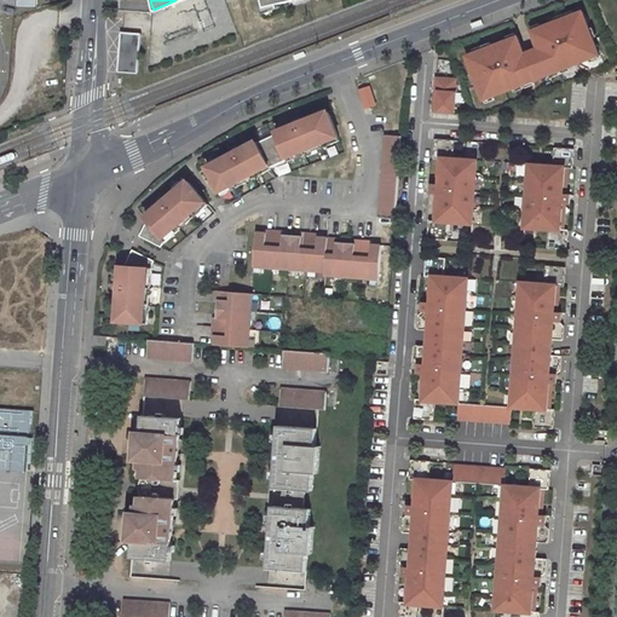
[(515,35),(465,55),(482,99),(598,53),(581,10),(530,29),(536,47),(523,52),(515,35)]
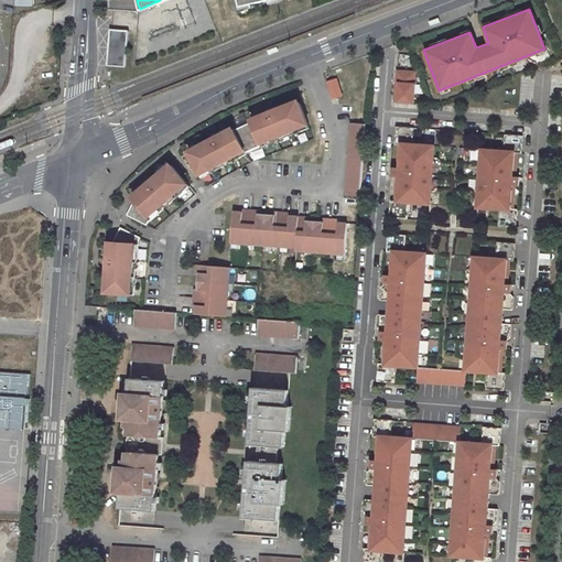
[(126,31),(108,29),(105,65),(123,67),(126,31)]
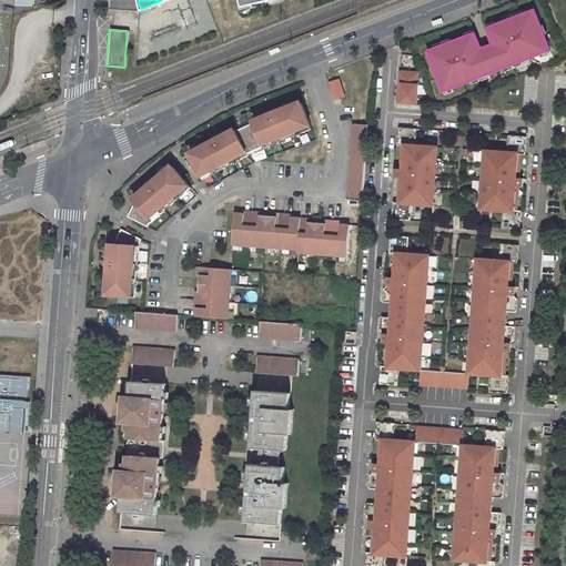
[(395,101),(415,102),(416,82),(415,82),(416,71),(398,70),(397,82),(400,82),(400,93),(396,93),(395,101)]
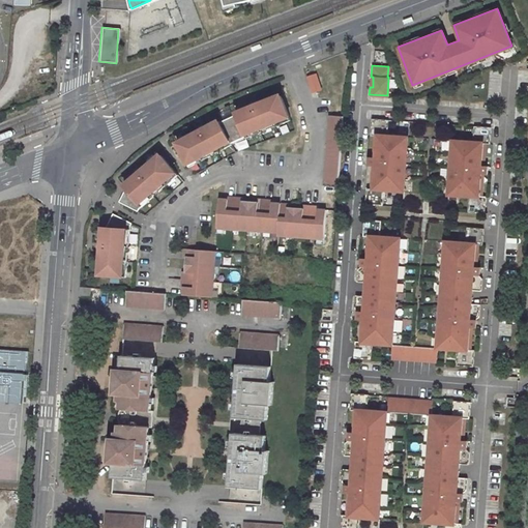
[(308,87),(316,84),(312,71),(303,75),(308,87)]
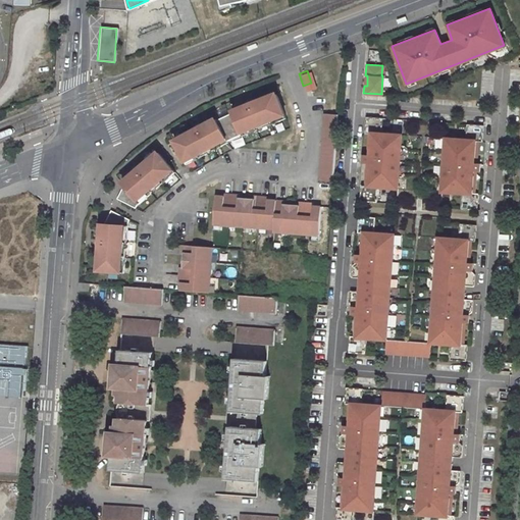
[(241,138),(242,139),(256,133),(256,132),(270,125),(270,126),(286,120),(275,96),(231,114),(231,116),(241,138)]
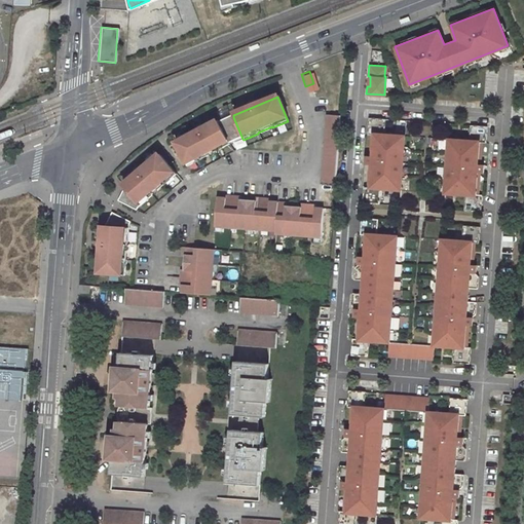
[(339,116),(325,115),(320,185),(334,186),(339,116)]
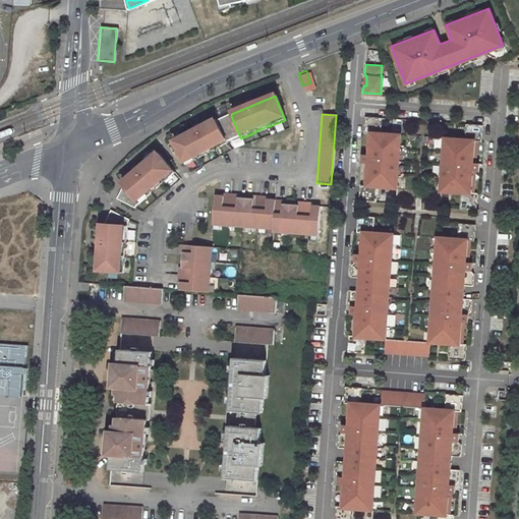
[(376,185),(396,187),(399,133),(380,131),(381,117),(364,115),(363,131),(366,132),(369,132),(367,154),(365,154),(362,154),(361,162),(364,162),(367,162),(365,183),(362,183),(359,183),(358,199),(375,200),(376,185)]
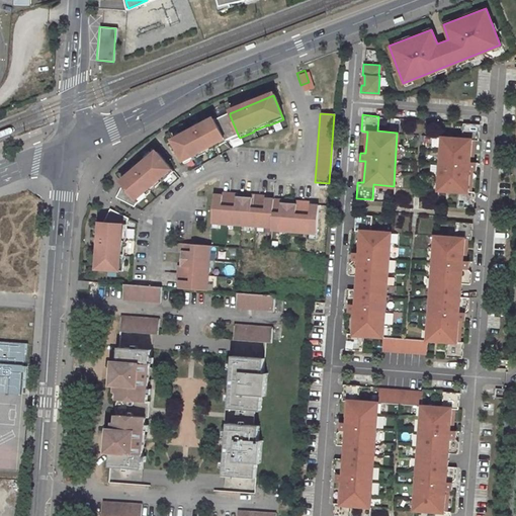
[(230,115),(215,121),(226,143),(239,137),(230,115)]
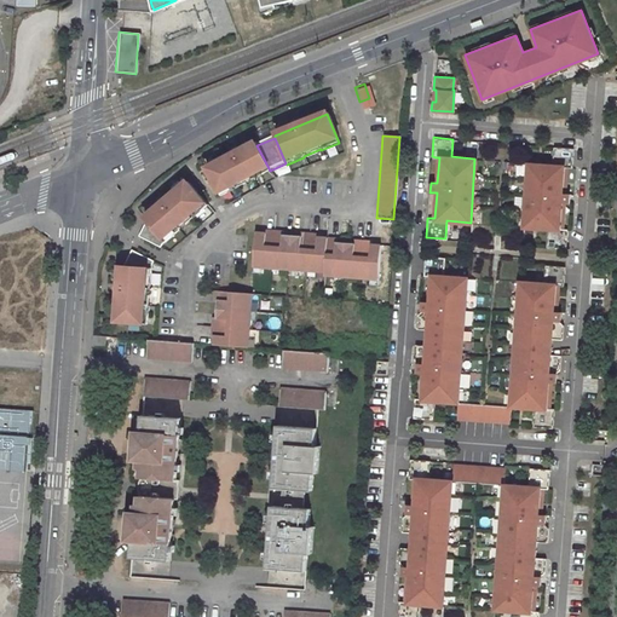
[(257,144),(206,169),(220,199),(237,189),(236,188),(253,179),(253,180),(270,172),(270,171),(257,145),(257,144)]
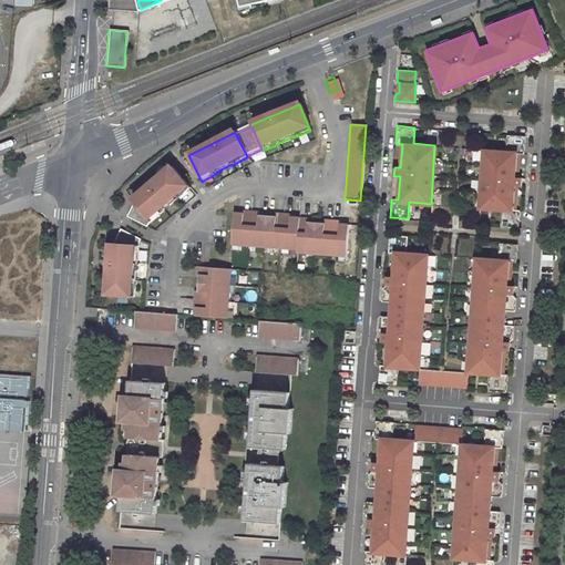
[(482,149),(478,207),(501,209),(500,225),(516,226),(517,208),(514,209),(512,208),(513,185),(516,185),(520,185),(520,176),(516,176),(513,176),(515,153),(519,153),(522,153),(524,135),(506,134),(504,150),(482,149)]
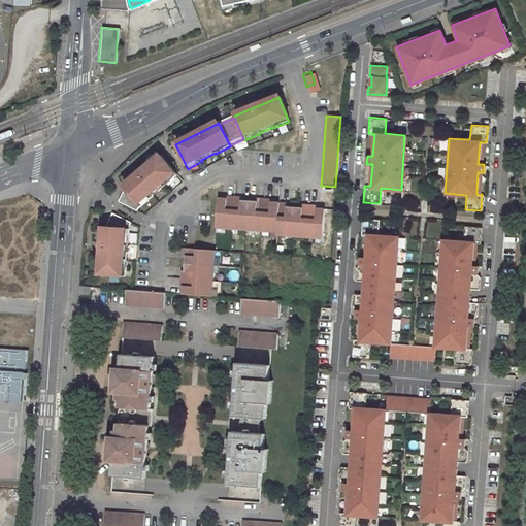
[(135,211),(137,208),(152,196),(151,195),(163,186),(164,187),(176,176),(159,156),(122,187),(124,188),(117,202),(135,211)]
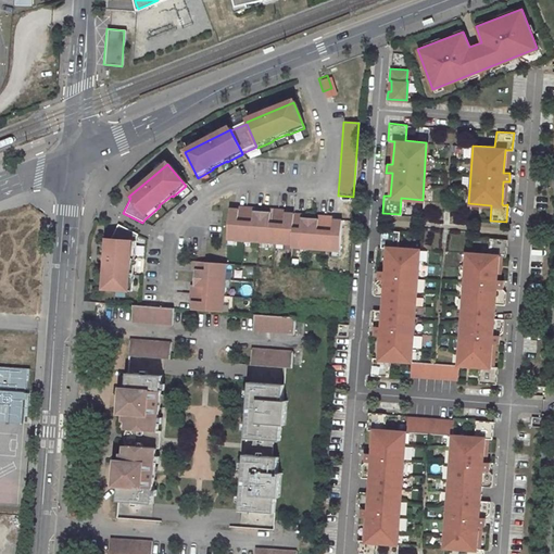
[(331,249),(339,249),(341,221),(332,221),(332,217),(317,216),(317,219),(301,218),(301,215),(285,214),(285,211),(269,210),(269,213),(253,211),(253,209),(238,208),(237,210),(229,210),(227,237),(235,238),(234,240),(251,242),(251,239),(266,240),(266,243),(284,244),(284,241),(291,242),(290,248),(300,249),(300,246),(314,248),(314,250),(331,251),(331,249)]
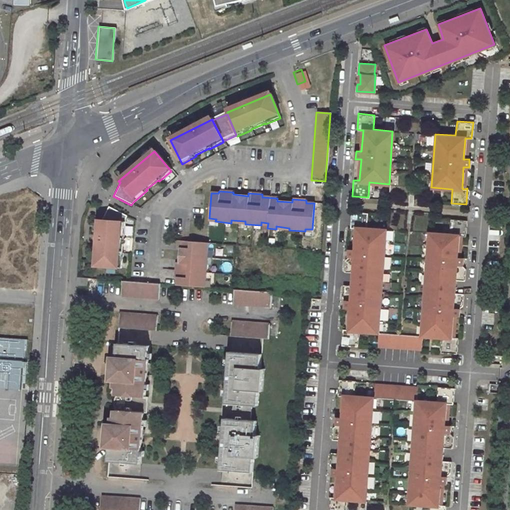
[(101,220),(99,220),(95,266),(121,268),(122,253),(121,253),(122,237),(123,237),(125,219),(126,216),(107,207),(101,220)]
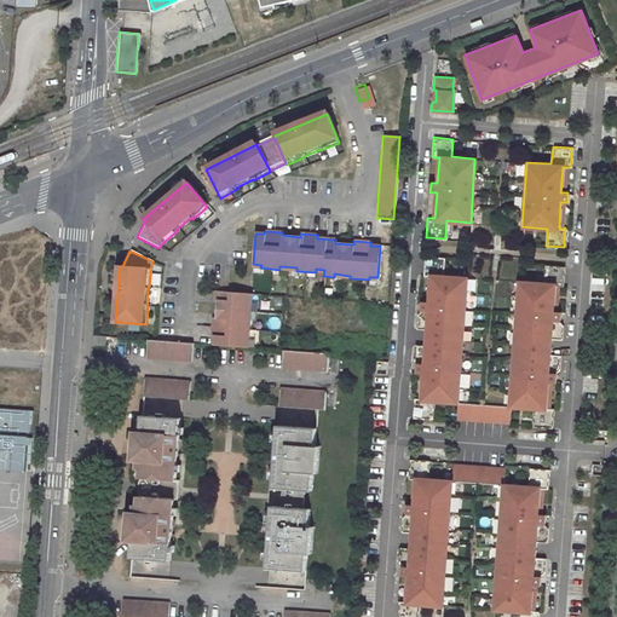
[(433,399),(457,401),(467,276),(443,275),(444,257),(425,255),(424,275),(427,275),(430,275),(430,278),(428,300),(425,300),(421,300),(421,310),(417,313),(416,327),(427,327),(425,346),(415,345),(414,358),(416,362),(416,373),(420,373),(424,373),(421,398),(417,397),(414,397),(413,416),(432,417),(433,399)]
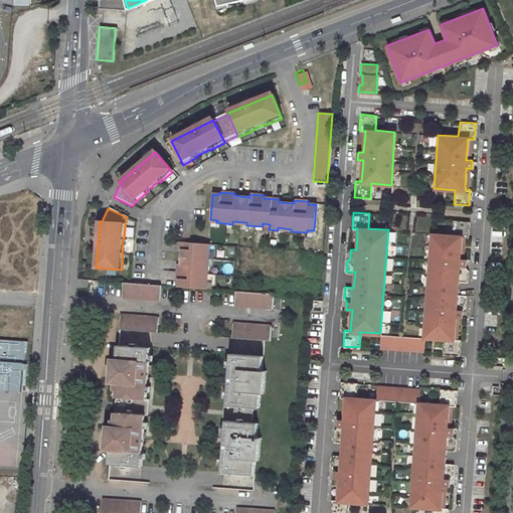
[(451,234),(431,232),(423,337),(444,339),(442,353),(458,355),(460,339),(456,338),(453,338),(455,317),(458,317),(461,317),(462,310),(464,307),(465,296),(457,295),(458,279),(466,280),(467,270),(465,266),(465,258),(462,258),(459,258),(461,236),(464,236),(467,236),(468,220),(452,219),(451,234)]
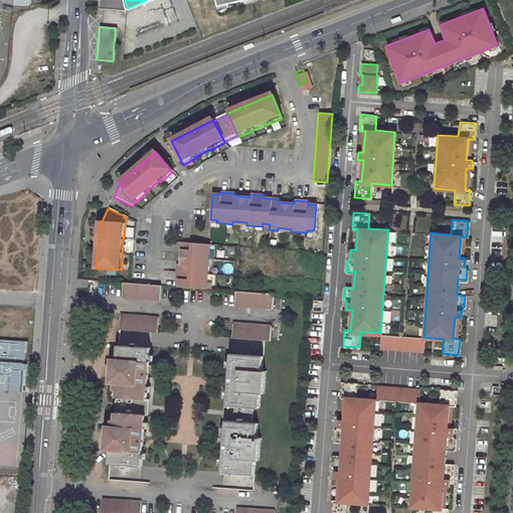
[(177,279),(177,287),(202,289),(203,282),(205,283),(206,267),(204,266),(205,252),(207,252),(208,244),(177,242),(177,249),(179,249),(178,265),(175,265),(174,279),(177,279)]
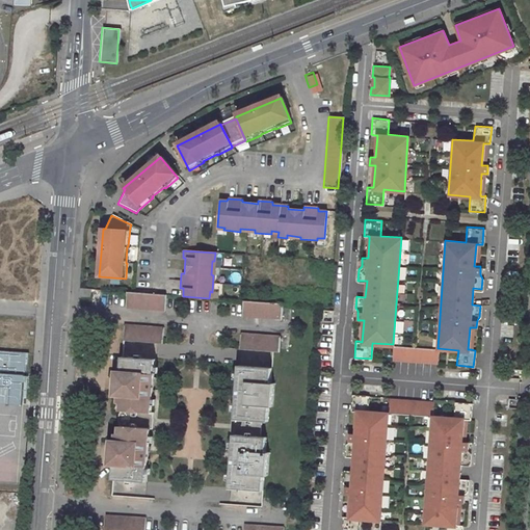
[(79,289),(78,297),(88,297),(89,294),(93,294),(94,290),(79,289)]
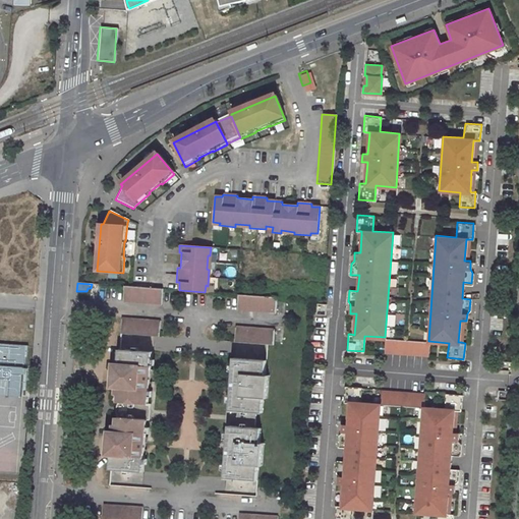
[(161,289),(123,286),(122,301),(160,304),(161,289)]
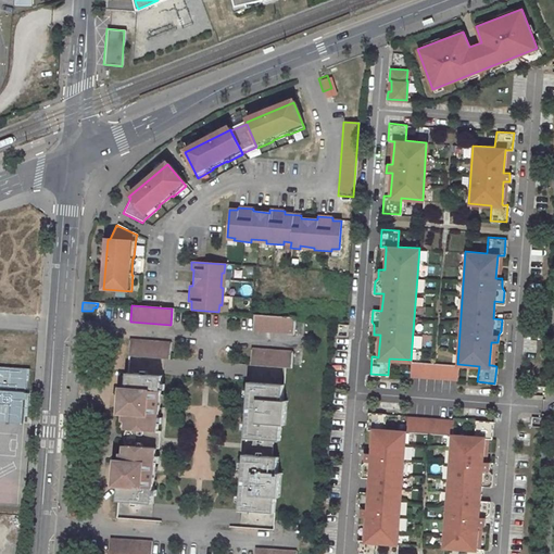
[(253,314),(252,330),(293,334),(294,317),(253,314)]
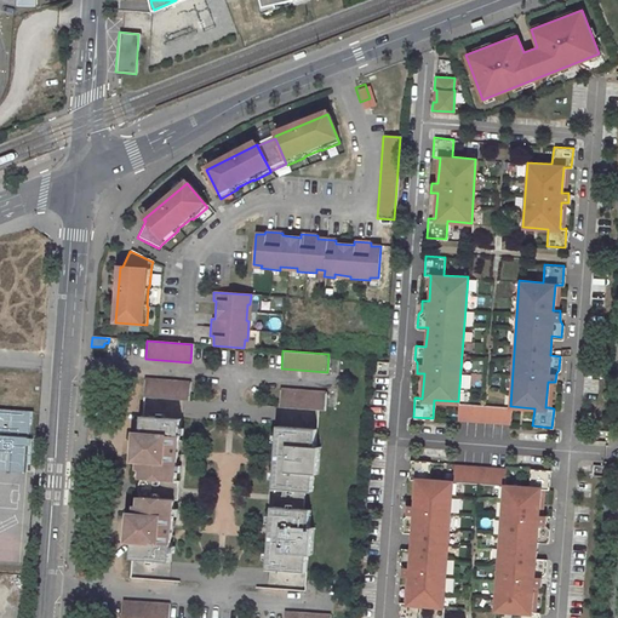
[(189,383),(143,379),(142,398),(188,400),(189,383)]
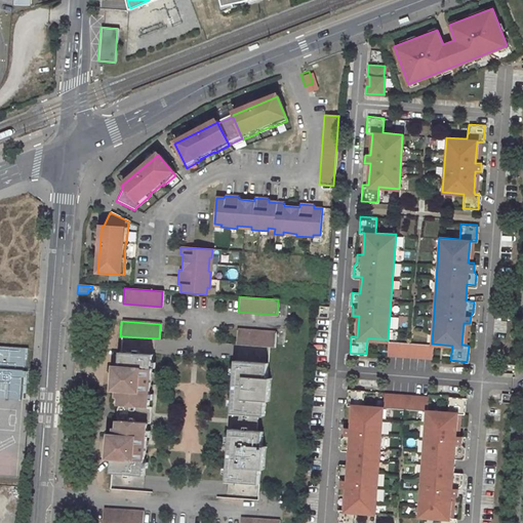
[(236,329),(235,345),(274,348),(275,332),(236,329)]
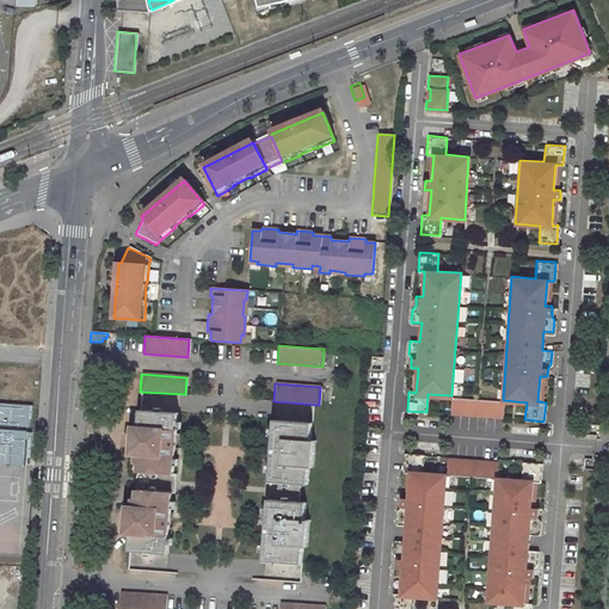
[(451,395),(450,412),(502,416),(503,400),(451,395)]
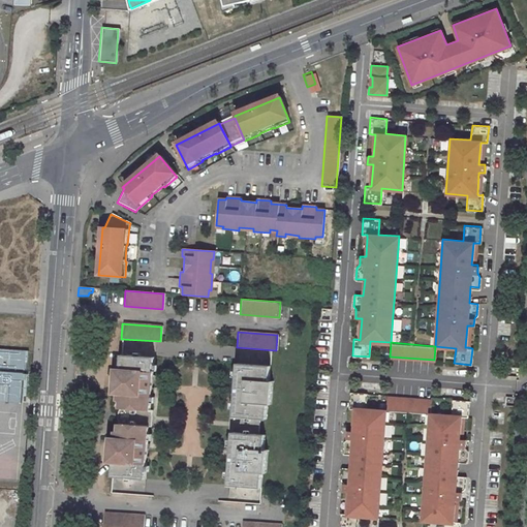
[(0,397),(19,398),(21,378),(26,377),(29,348),(0,345),(0,397)]
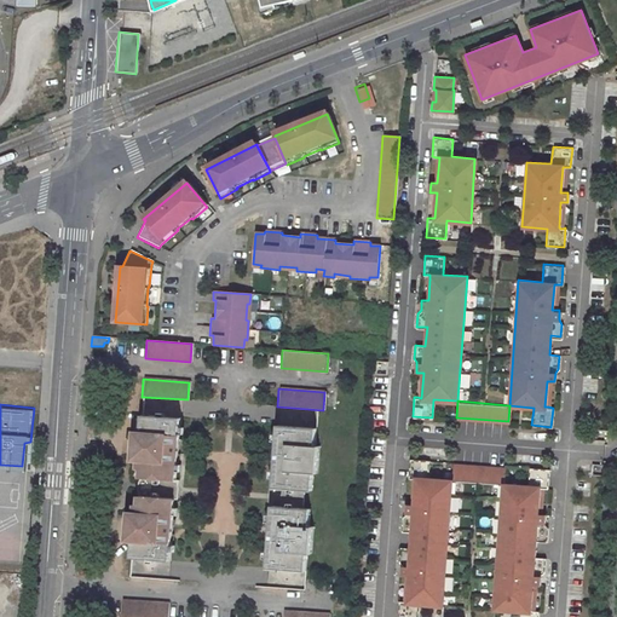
[(174,480),(179,417),(140,415),(139,433),(137,460),(137,468),(139,470),(139,479),(138,484),(137,488),(138,495),(137,505),(133,505),(133,513),(131,541),(130,559),(168,561),(173,500),(176,500),(178,480),(174,480)]
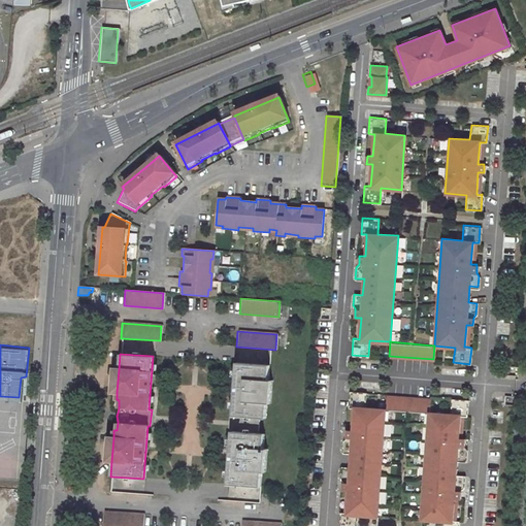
[(267,380),(268,365),(240,362),(240,370),(235,369),(232,408),(237,408),(236,416),(239,417),(238,432),(235,431),(235,439),(230,438),(227,478),(232,478),(231,485),(259,488),(260,472),(262,449),(263,434),(257,433),(258,418),(264,419),(265,403),(267,380)]
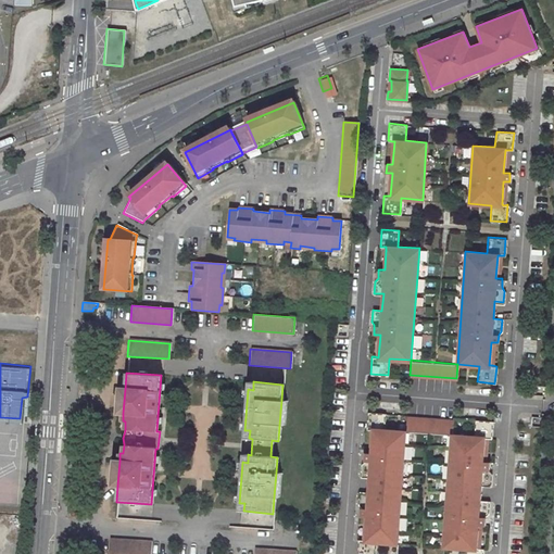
[(543,394),(543,385),(532,383),(531,393),(543,394)]
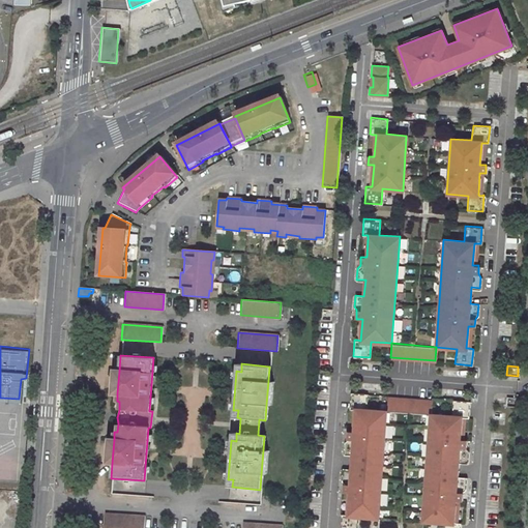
[(378,518),(386,410),(365,408),(367,393),(350,392),(349,408),(352,409),(355,409),(354,431),(351,431),(348,431),(347,438),(344,441),(343,452),(352,453),(351,469),(342,469),(342,479),(344,482),(343,492),(347,492),(349,492),(347,514),(345,514),(342,514),(340,527),(356,527),(357,516),(378,518)]
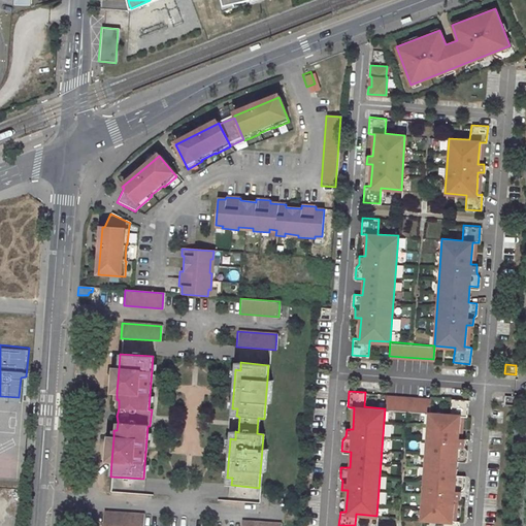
[(514,404),(514,395),(503,394),(502,403),(514,404)]
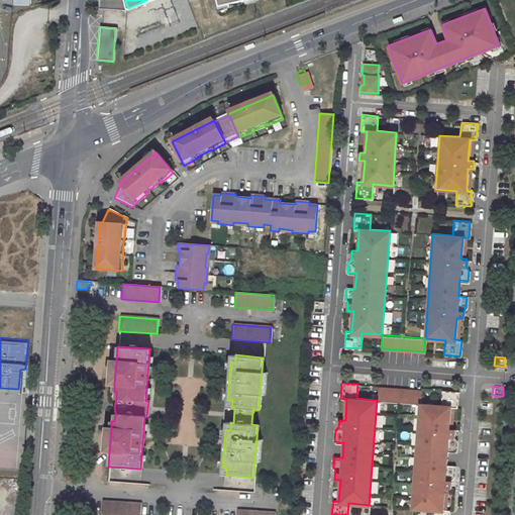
[(421,390),(378,387),(377,400),(419,403),(421,390)]
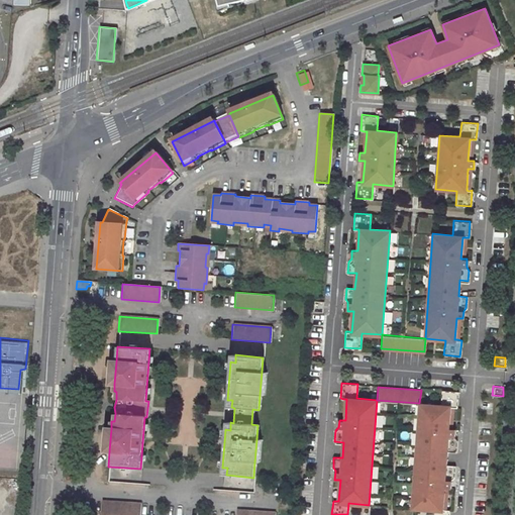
[(419,403),(412,508),(432,509),(431,514),(447,514),(448,509),(445,509),(442,509),(444,488),(446,488),(450,488),(450,480),(453,477),(454,466),(445,466),(446,449),(455,450),(456,439),(453,436),(454,428),(450,428),(448,428),(450,406),(452,407),(456,407),(457,391),(441,390),(440,405),(419,403)]
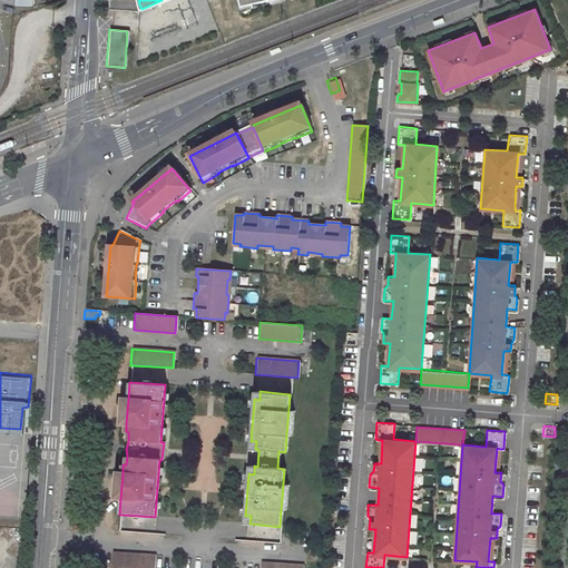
[(110,567),(153,567),(155,556),(111,552),(110,567)]
